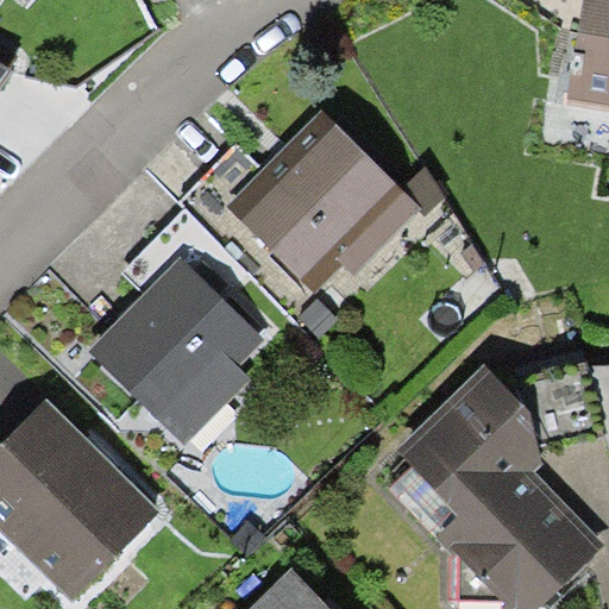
[(608,0),(583,0),(567,95),(608,102),(608,0)]
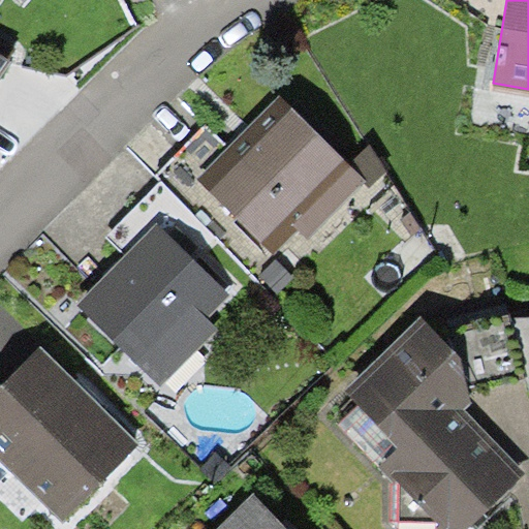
[(0,75),(10,62),(0,55),(0,75)]
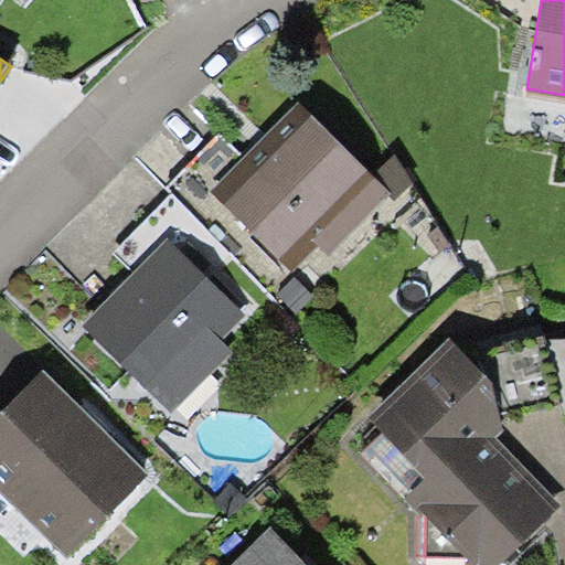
[(373,176),(298,100),(259,139),(243,156),(210,189),(292,272),(319,246),(328,255),(388,195),(391,193),(373,176)]
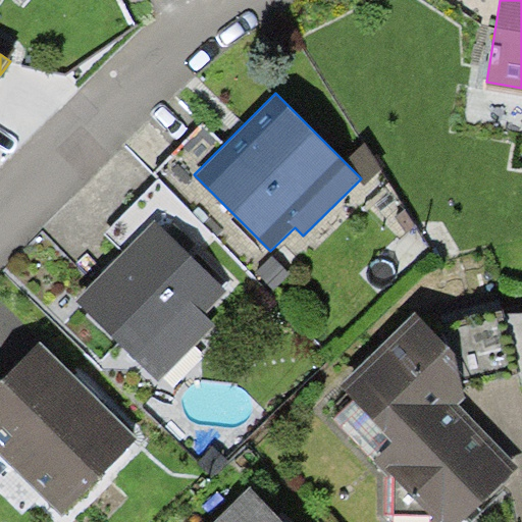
[(154,173),(160,179),(250,270),(270,251),(194,174),(224,144),(204,123),(154,173)]
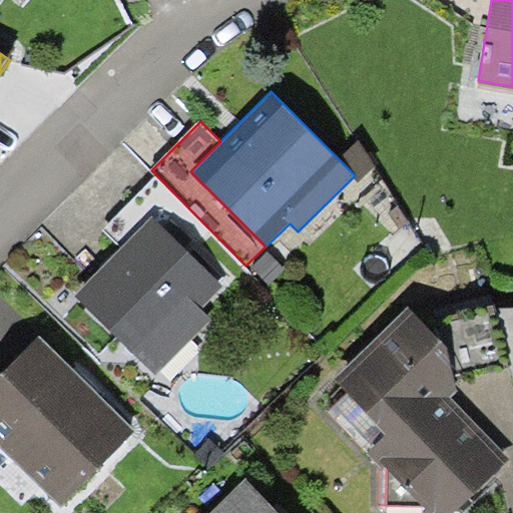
[(359,140),(339,159),(355,175),(353,177),(358,182),(376,164),(359,140)]
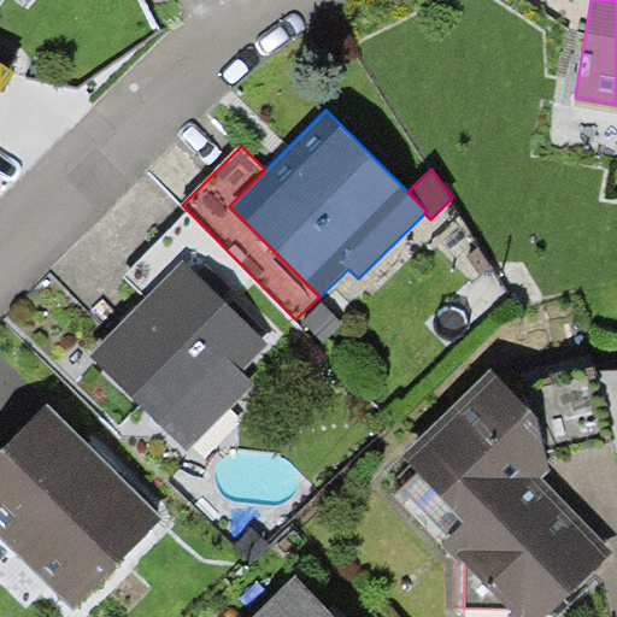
[(125,275),(147,297),(183,260),(268,344),(295,319),(189,212),(125,275)]
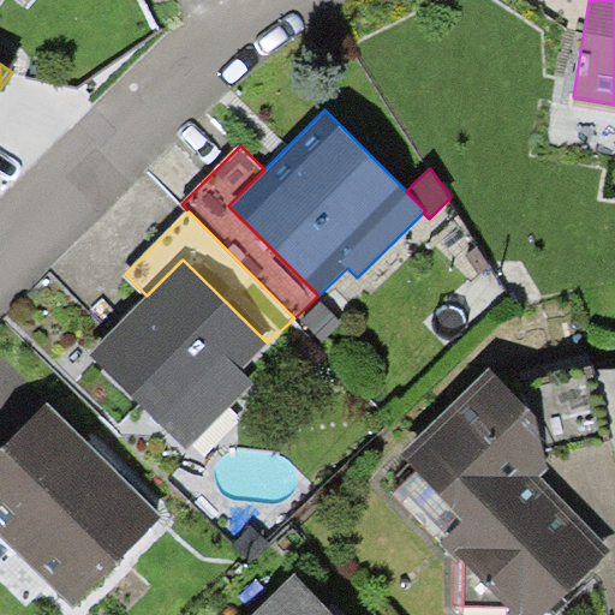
[(133,309),(89,352),(186,449),(254,382),(239,369),(267,342),(183,260),(147,296),(133,309)]
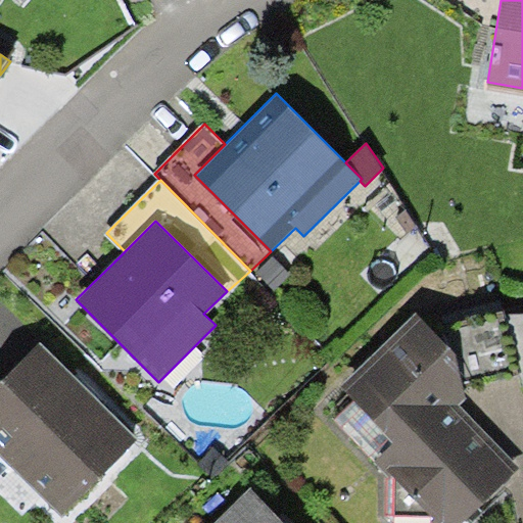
[(272,256),(255,272),(276,291),(291,276),(272,256)]
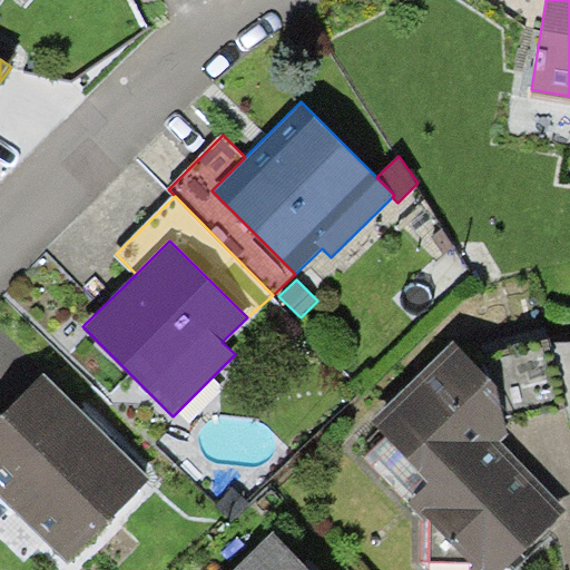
[(553,340),(491,353),(499,385),(505,418),(568,404),(553,343),(553,340)]
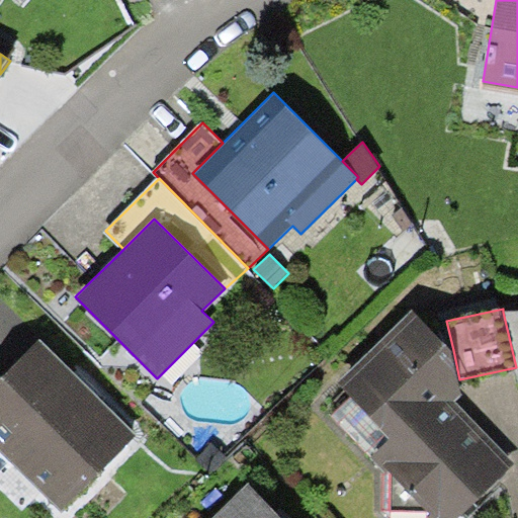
[(411,310),(339,382),(391,436),(371,453),(430,513),(426,515),(428,517),(456,517),(504,472),(514,462),(454,400),(461,396),(459,385),(459,379),(453,350),(411,310)]
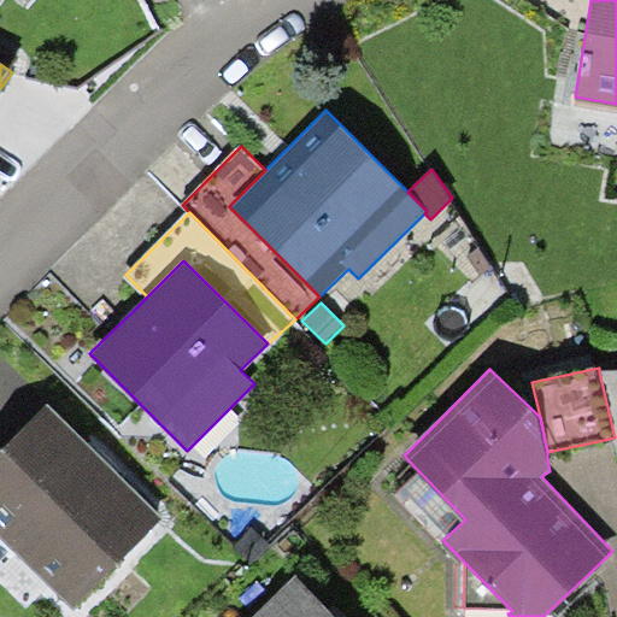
[(616,370),(599,371),(615,438),(616,447),(616,370)]
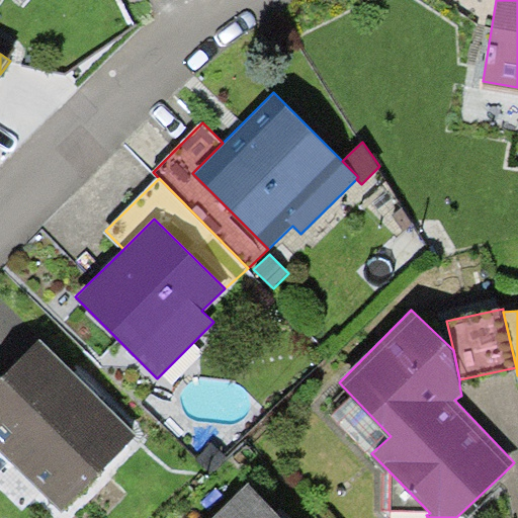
[(137,434),(38,339),(8,370),(2,376),(0,378),(0,451),(61,511),(137,434)]
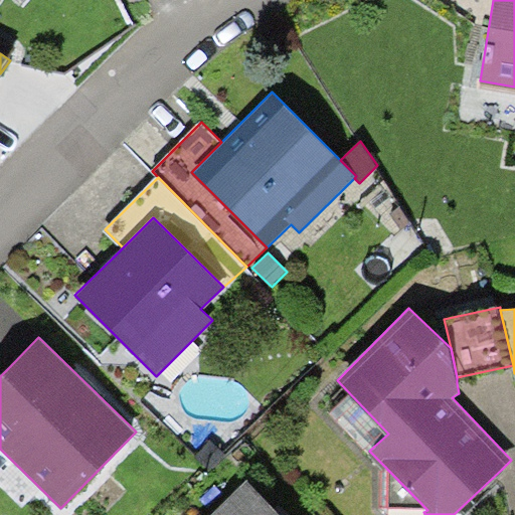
[(281,514),(247,481),(212,514),(281,514)]
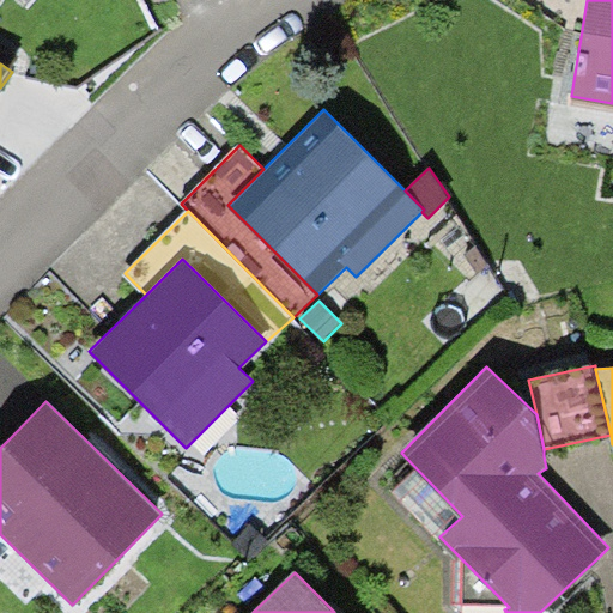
All buildings are outlined.
